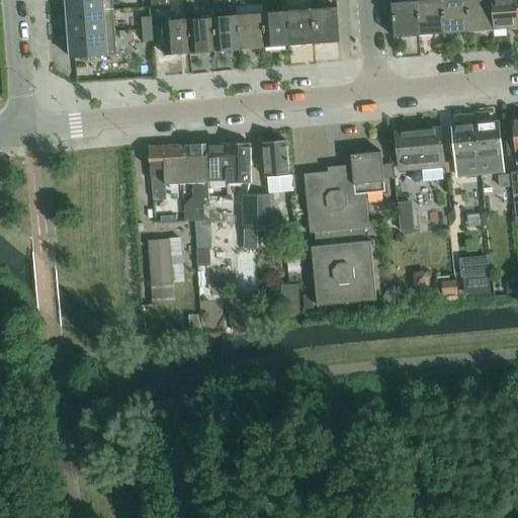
[(112,0),(66,0),(68,14),(113,11),(112,0)]
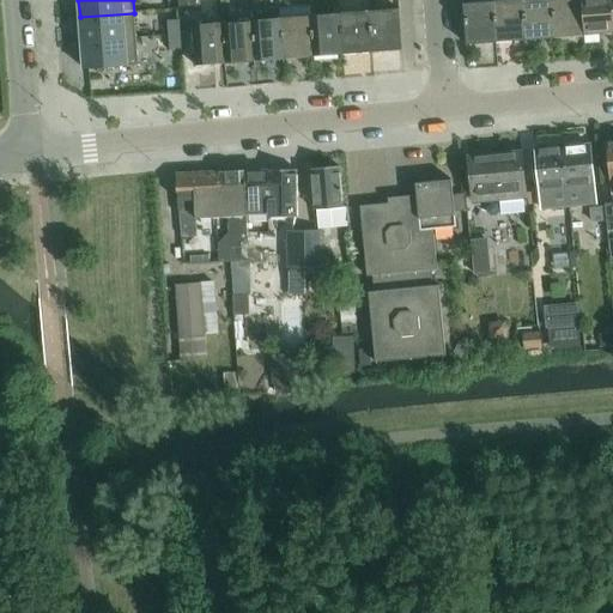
[(196,10),(195,0),(178,0),(180,11),(196,10)]
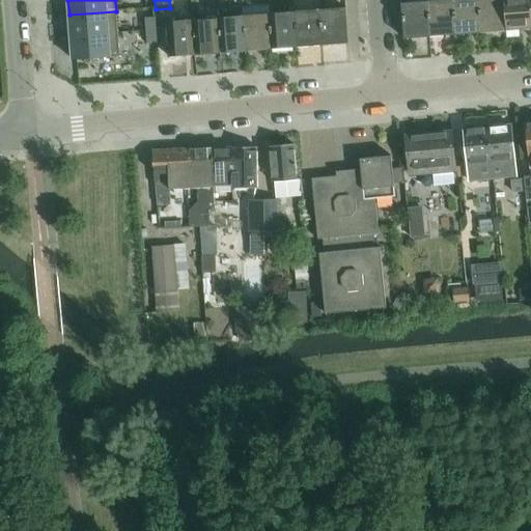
[(456,35),(453,0),(428,2),(431,37),(456,35)]
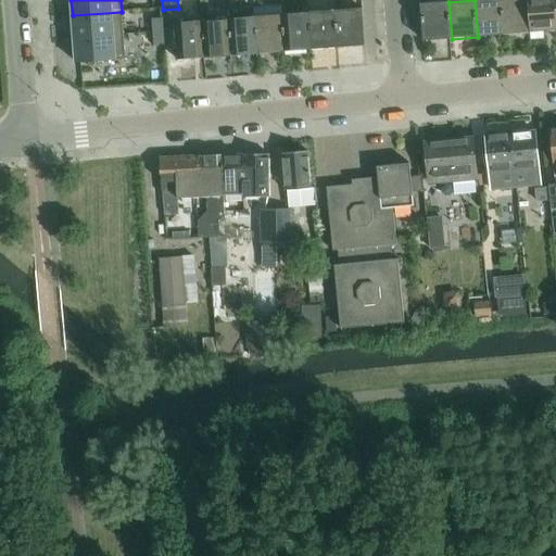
[(504,35),(501,0),(477,0),(475,0),(478,37),(504,35)]
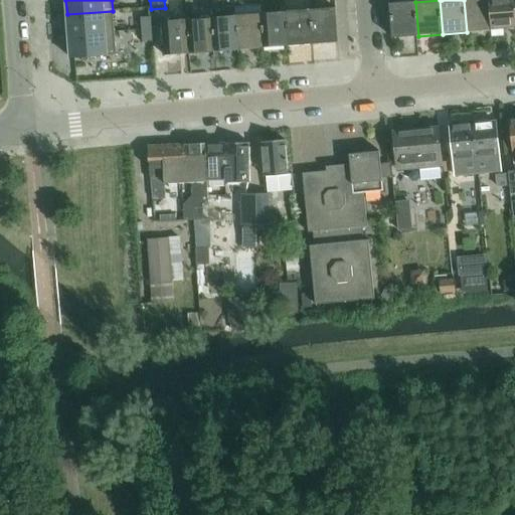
[(491,30),(489,0),(464,0),(467,32),(491,30)]
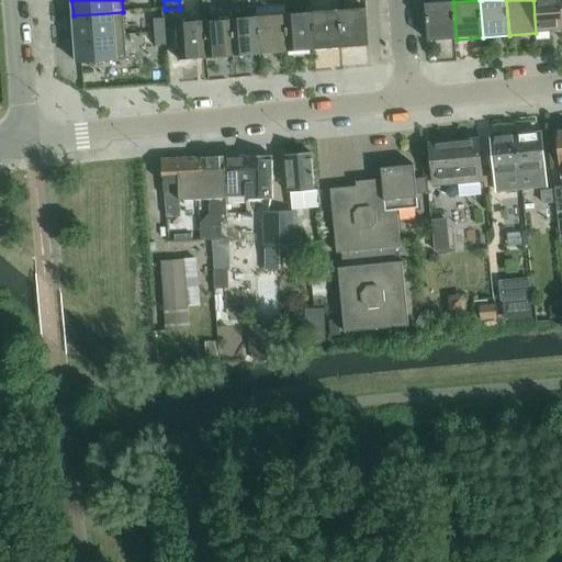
[(561,31),(561,23),(560,0),(534,0),(536,33),(561,31)]
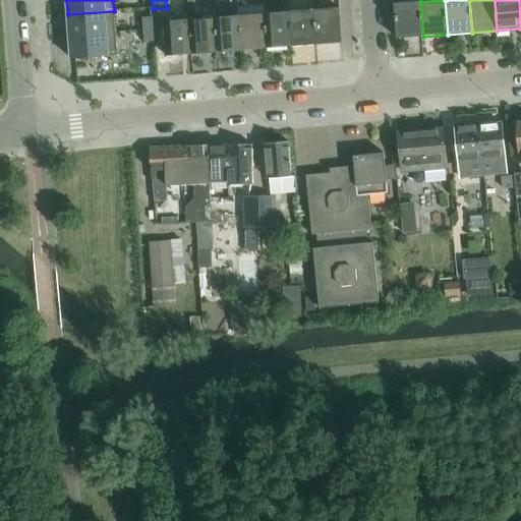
[(423,37),(420,2),(394,4),(397,39),(423,37)]
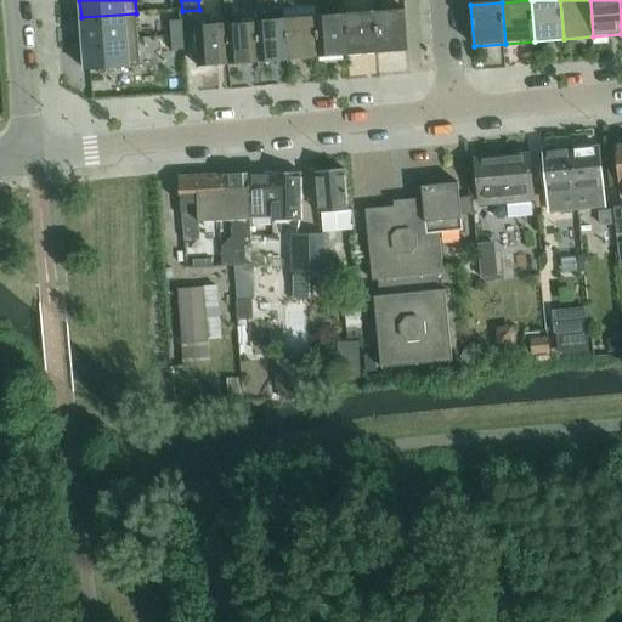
[(292,61),(289,20),(284,20),(284,10),(271,11),(272,21),(258,22),(260,63),(292,61)]
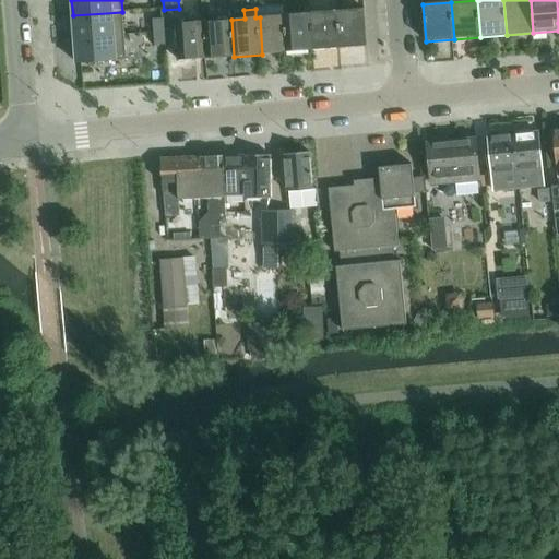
[(367,46),(365,9),(339,11),(341,48),(367,46)]
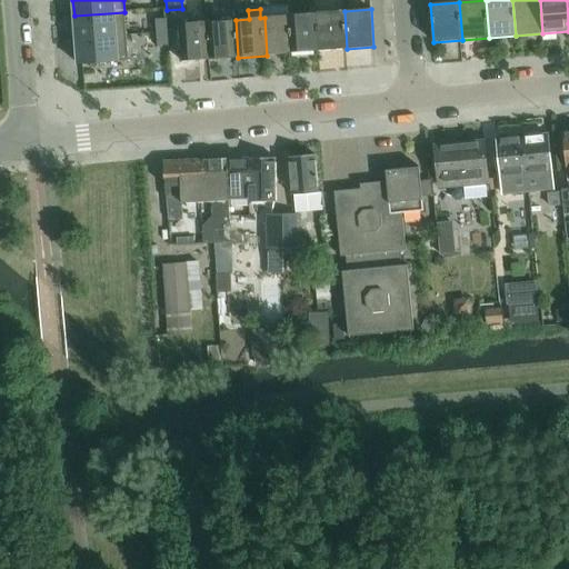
[(238,58),(236,20),(233,20),(233,10),(220,11),(221,21),(208,22),(210,60),(238,58)]
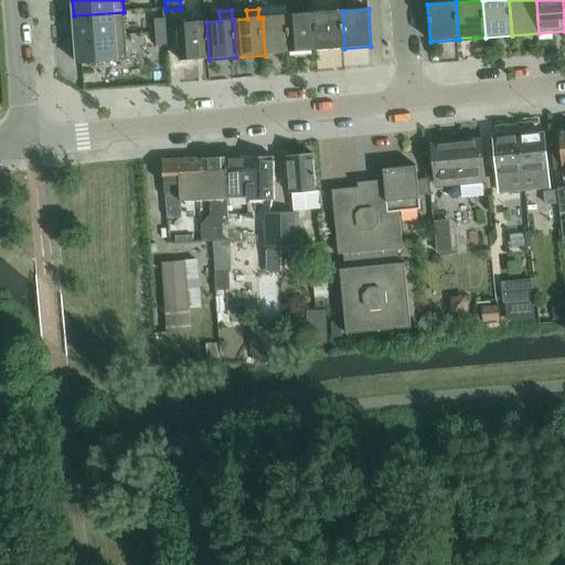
[(344,49),(342,11),(315,13),(318,51),(344,49)]
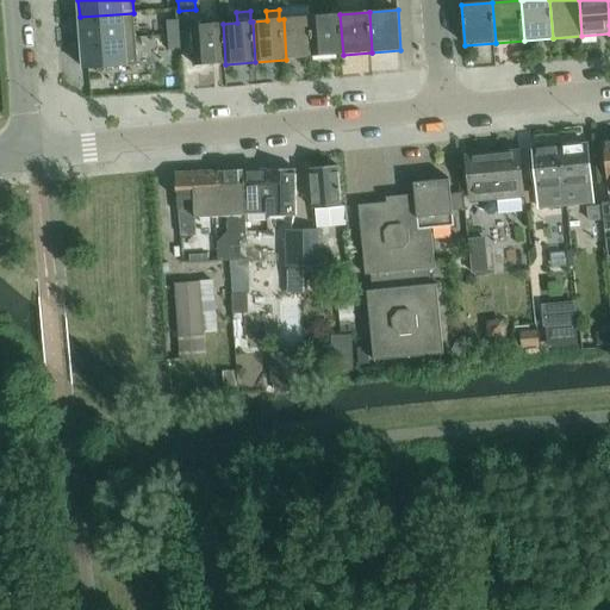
[(134,13),(80,17),(82,43),(136,38),(134,13)]
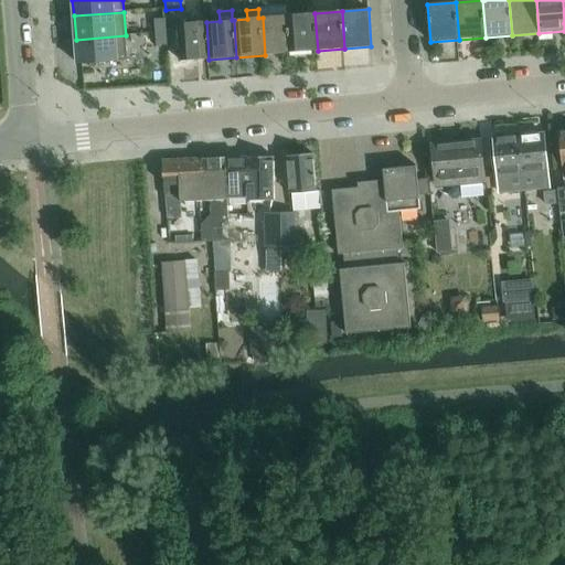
[(318,51),(315,13),(288,16),(291,53),(318,51)]
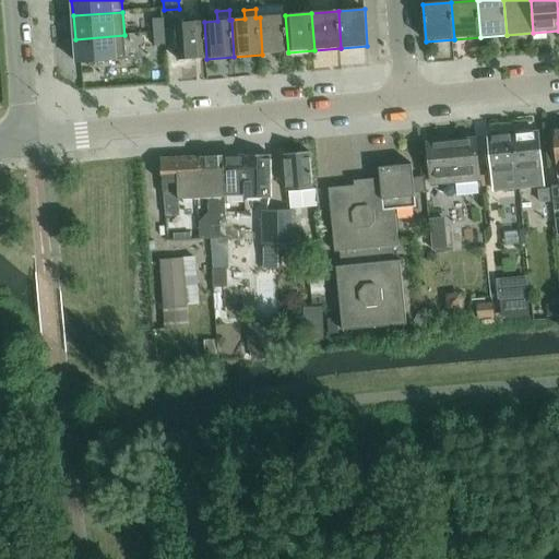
[(288,52),(285,15),(260,18),(262,55),(288,52)]
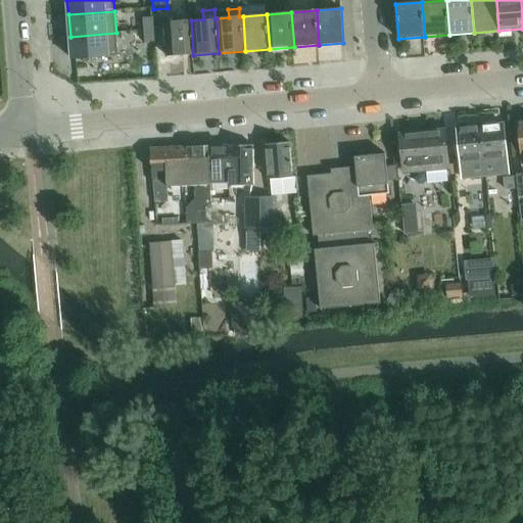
[(153,17),(143,18),(144,31),(154,30),(153,17)]
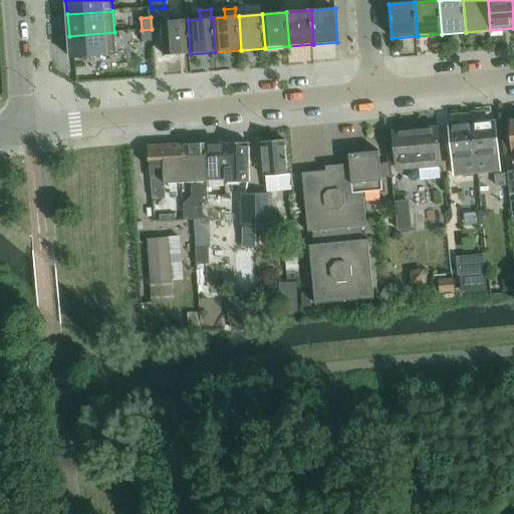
[(190,54),(188,20),(162,22),(165,56),(190,54)]
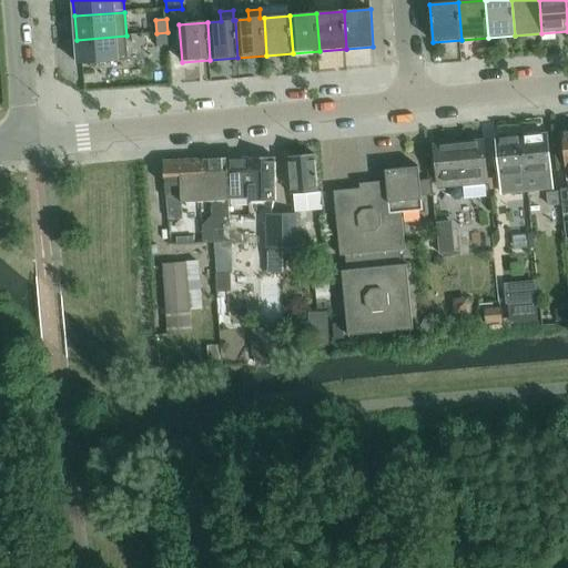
[(168,32),(156,33),(158,47),(169,46),(168,32)]
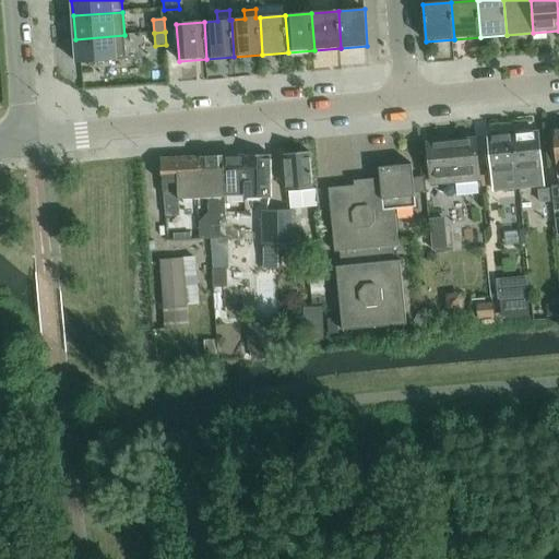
[(125,35),(75,39),(76,64),(127,60),(125,35)]
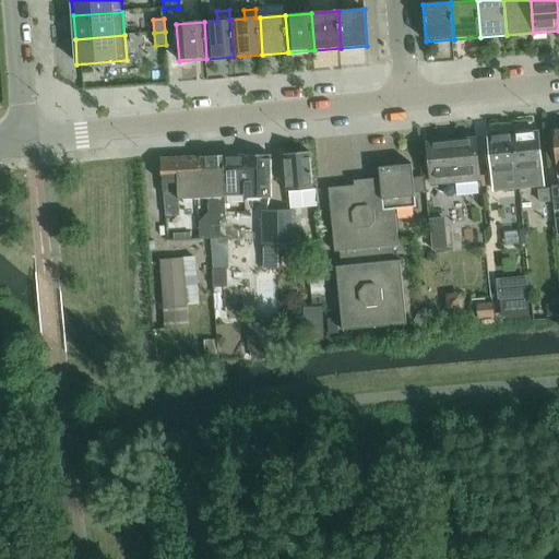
[(542,168),(538,132),(513,134),(519,189),(531,187),(531,183),(543,181),(542,168)]
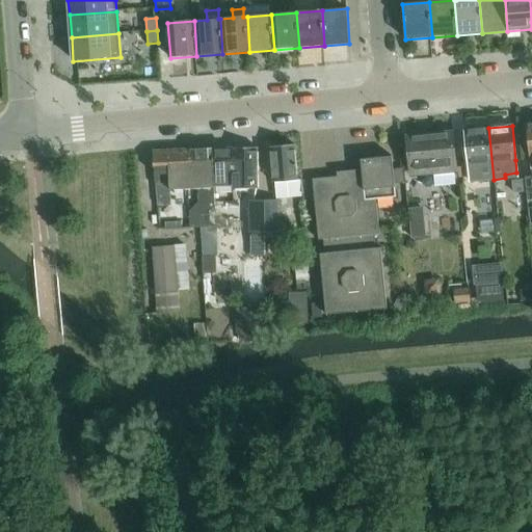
[(488,128),(464,131),(470,178),(471,182),(494,180),(488,128)]
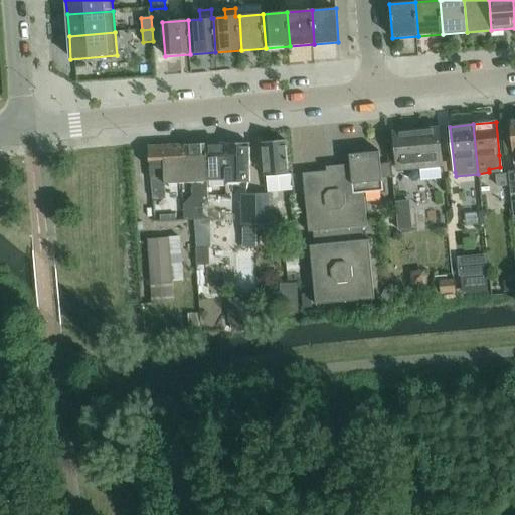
[(439,128),(416,130),(419,162),(419,169),(420,180),(441,178),(440,168),(443,168),(442,160),(439,128)]
